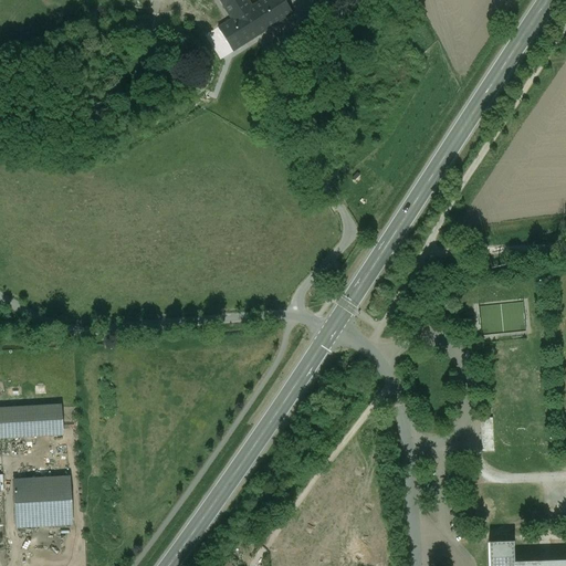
[(219,0),(231,20),(245,11),(252,7),(247,0),(219,0)]
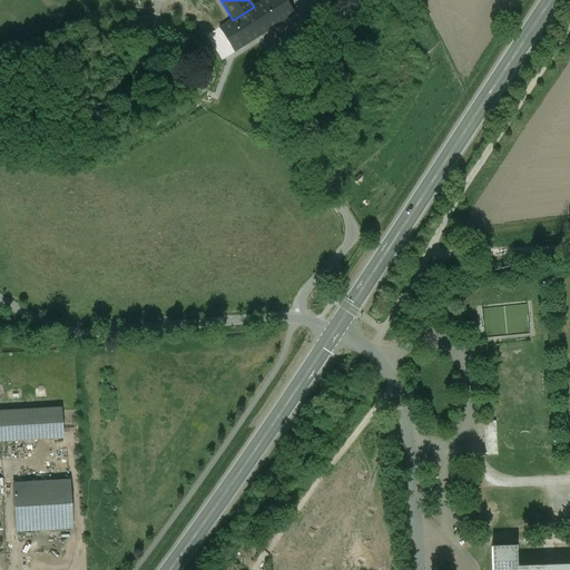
[(264,0),(254,7),(247,11),(263,35),(294,15),(285,0),(264,0)]
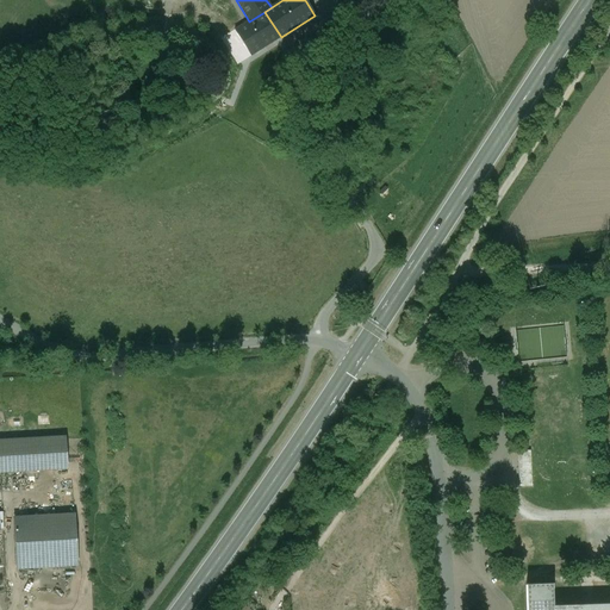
[(249,22),(235,30),(251,55),(281,37),(265,12),(249,22)]
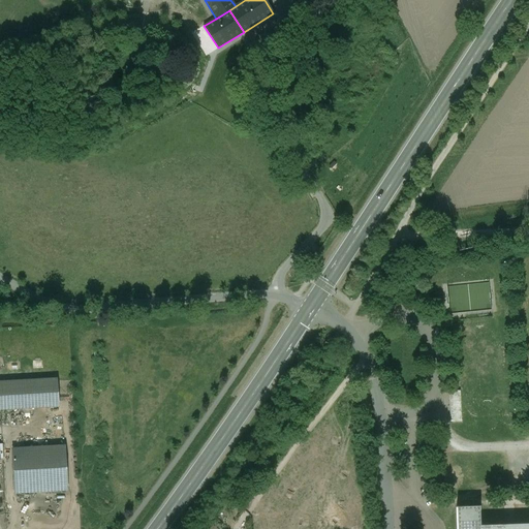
[(57,380),(0,383),(0,408),(58,405),(57,380)]
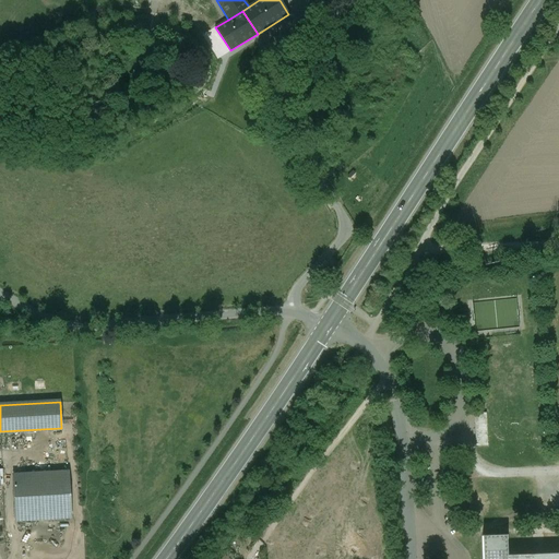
[(68,473),(14,476),(16,520),(71,516),(68,473)]
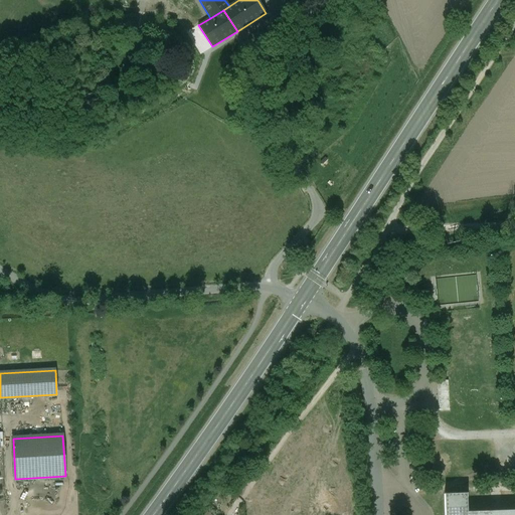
[(514,514),(514,510),(467,513),(466,493),(445,494),(445,514),(514,514)]
